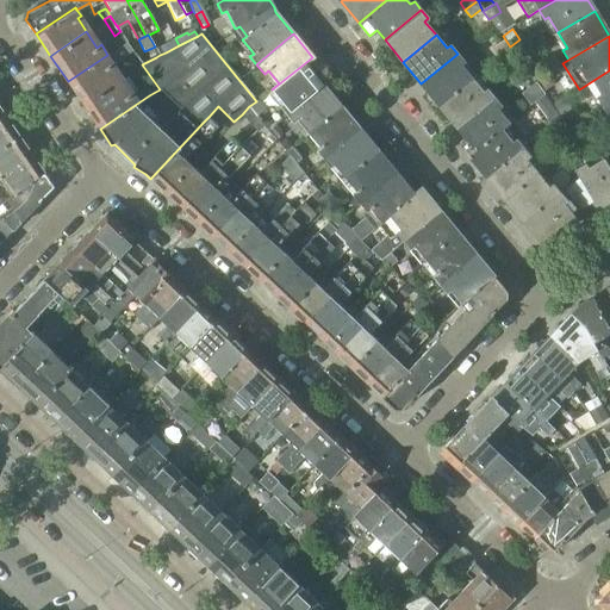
[(160,55),(166,53),(179,45),(175,38),(157,48),(156,49),(160,55)]
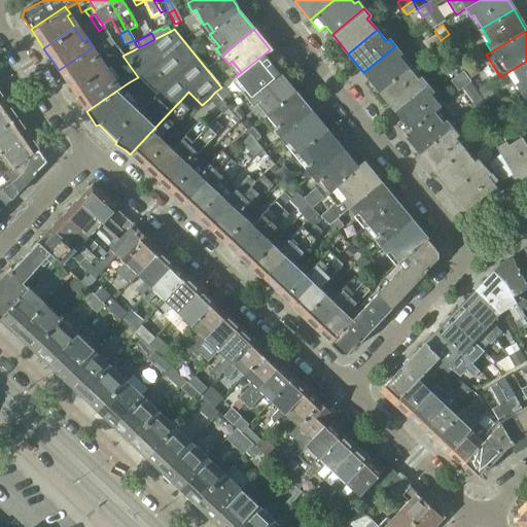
[(425,42),(430,49),(441,41),(435,35),(425,42)]
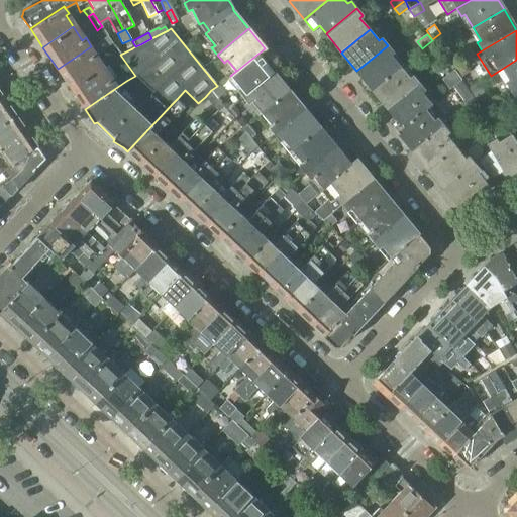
[(58,69),(72,91),(102,70),(94,58),(113,44),(107,35),(91,46),(58,69)]
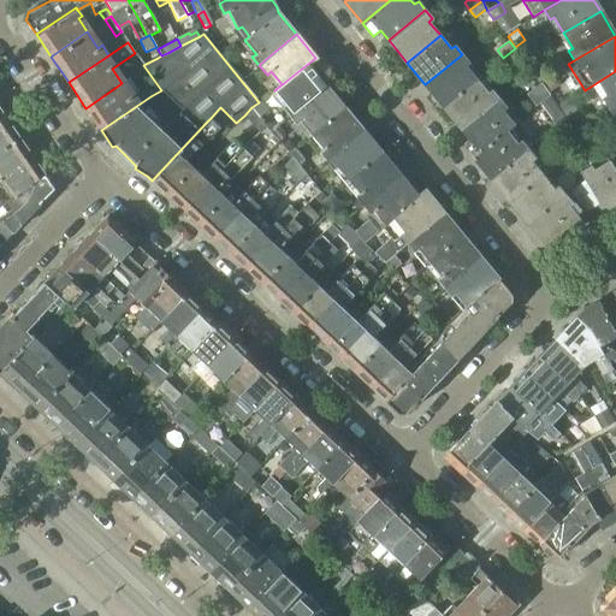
[(515,48),(503,58),(509,65),(521,55),(515,48)]
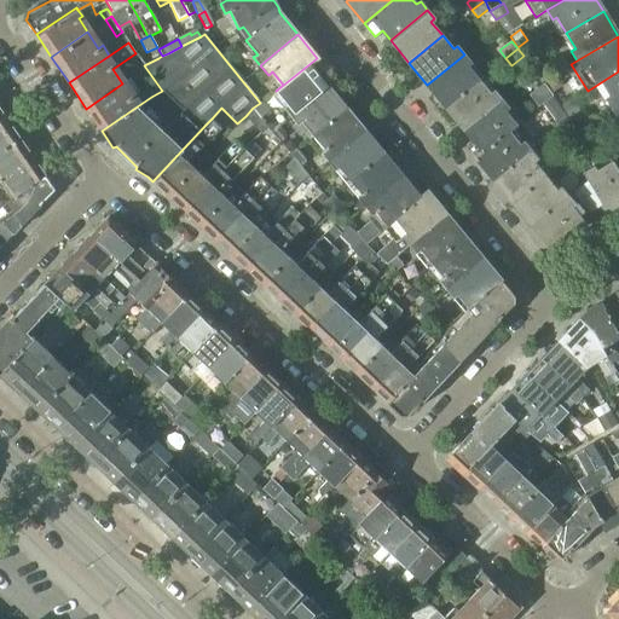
[(536,52),(526,57),(533,70),(543,64),(536,52)]
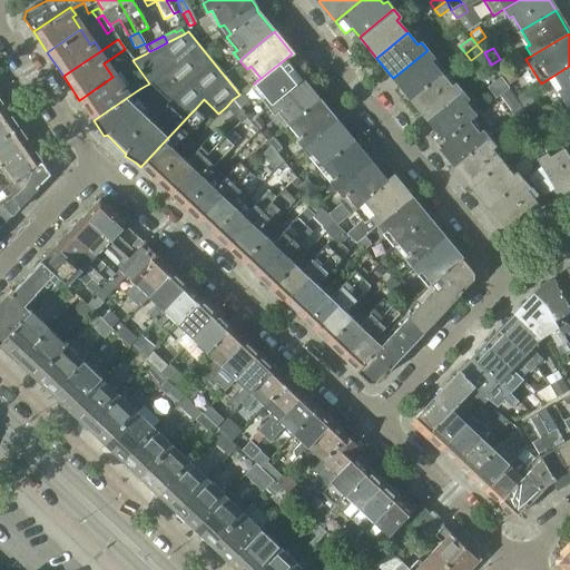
[(393,78),(411,99),(441,74),(431,61),(434,58),(428,50),(393,78)]
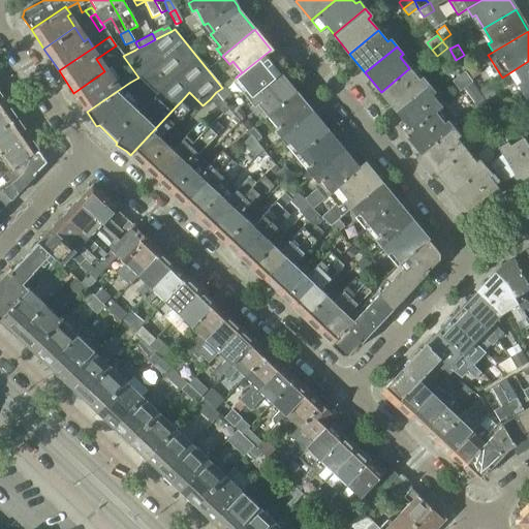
[(242,92),(249,100),(280,73),(266,55),(272,50),(271,50),(236,78),(245,90),(242,92)]
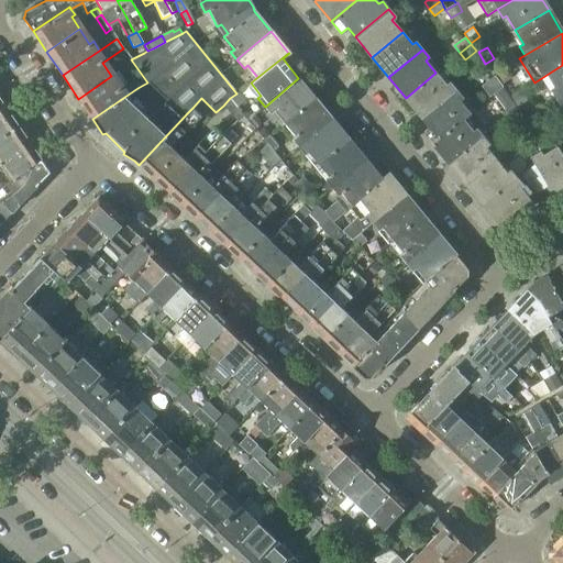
[(548,86),(555,98),(562,94),(562,65),(534,83),(539,90),(548,86)]
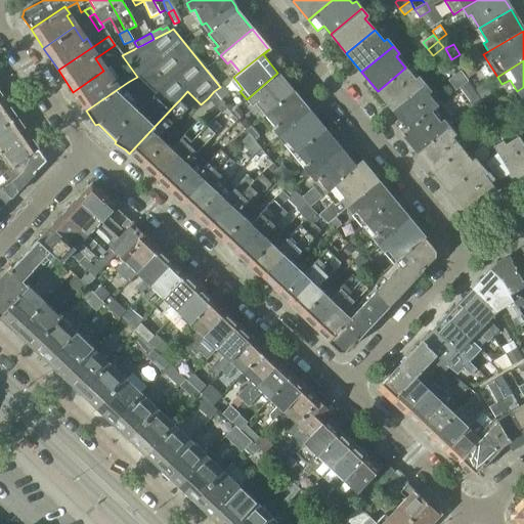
[(463,73),(469,82),(477,76),(471,67),(463,73)]
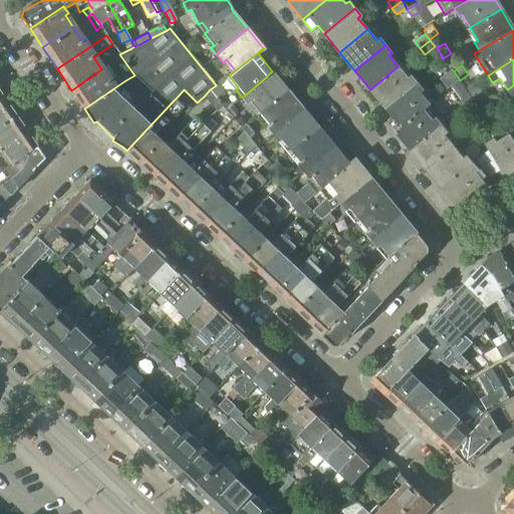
[(370,89),(386,107),(417,82),(411,75),(407,78),(398,66),(370,89)]
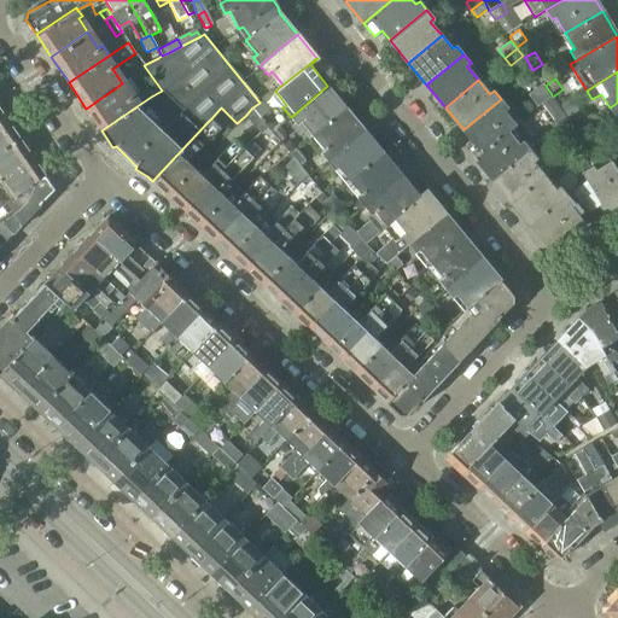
[(86,109),(101,130),(151,97),(146,88),(132,98),(122,83),(86,109)]
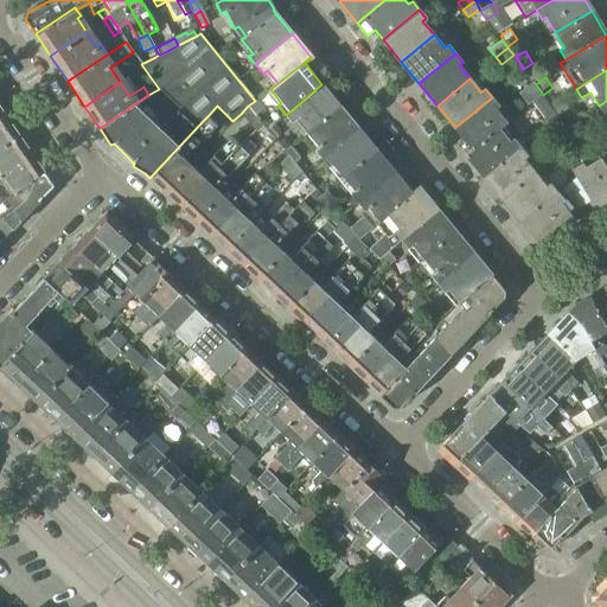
[(301,127),(306,133),(339,106),(321,84),(286,115),(291,121),(286,125),(294,134),(301,127)]
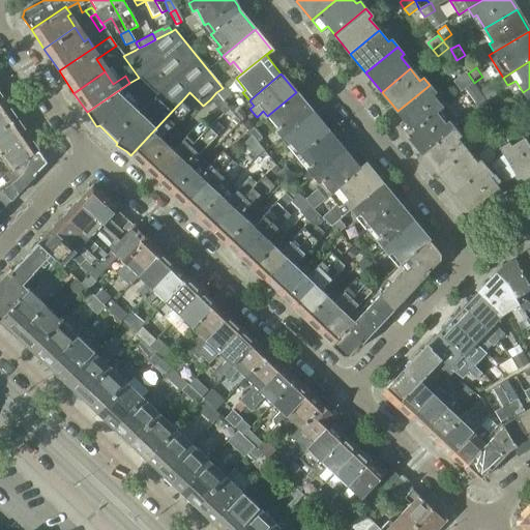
[(459,82),(464,89),(472,82),(467,76),(459,82)]
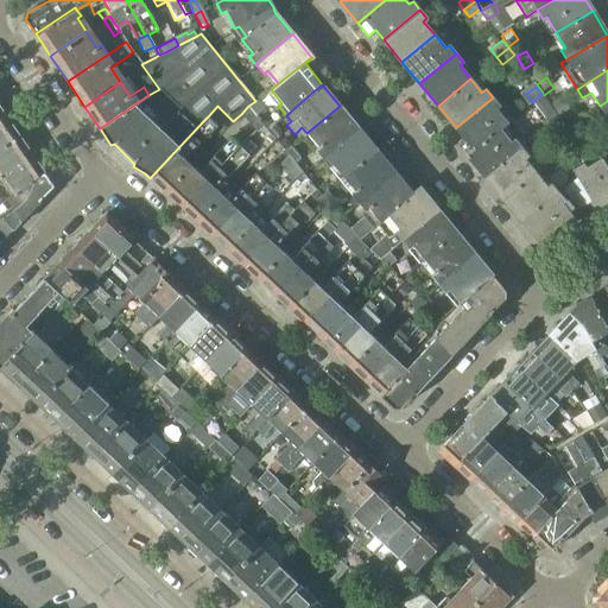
[(542,94),(532,102),(538,109),(550,125),(559,118),(550,106),(548,102),(542,94)]
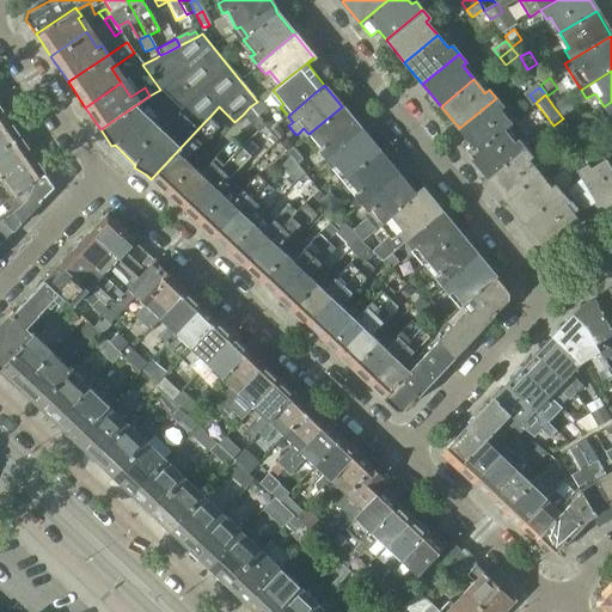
[(460,144),(471,157),(503,130),(510,123),(499,110),(502,106),(496,98),(459,128),(467,138),(460,144)]
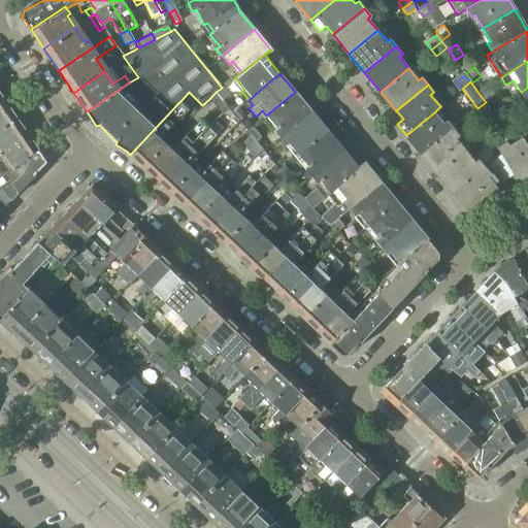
[(222,100),(223,101),(231,94),(224,87),(222,88),(216,92),(222,100)]
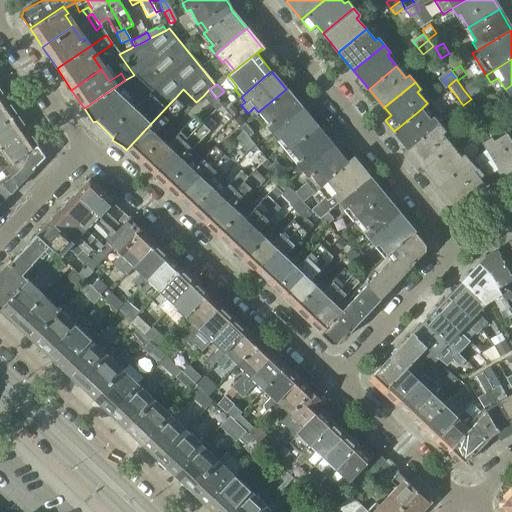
[(209,89),(203,96),(215,111),(222,105),(216,98),(215,97),(209,89)]
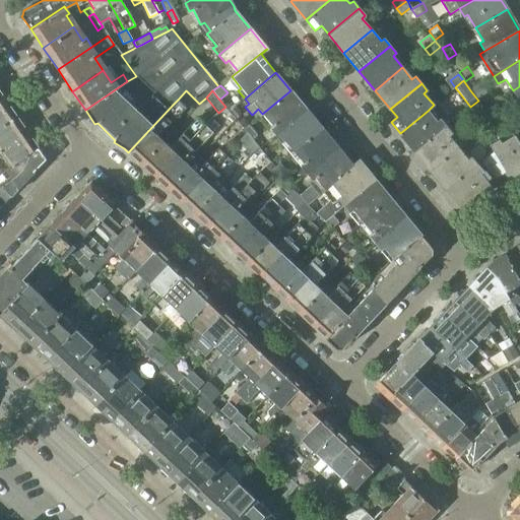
[(269,128),(275,136),(307,110),(290,90),(262,114),(272,126),(269,128)]
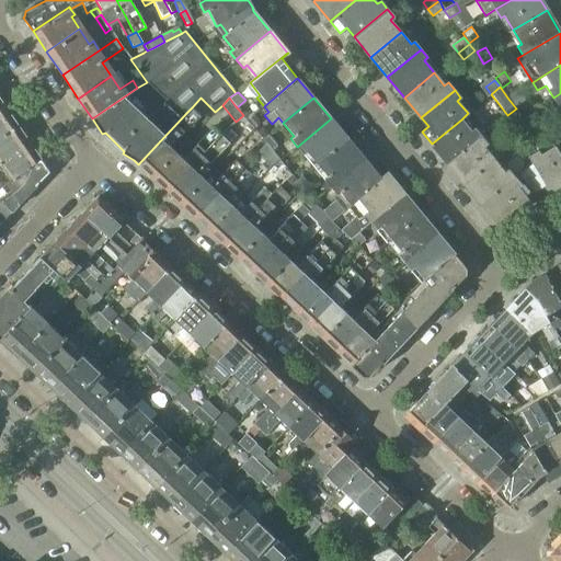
[(0,137),(18,126),(4,107),(0,110),(0,137)]
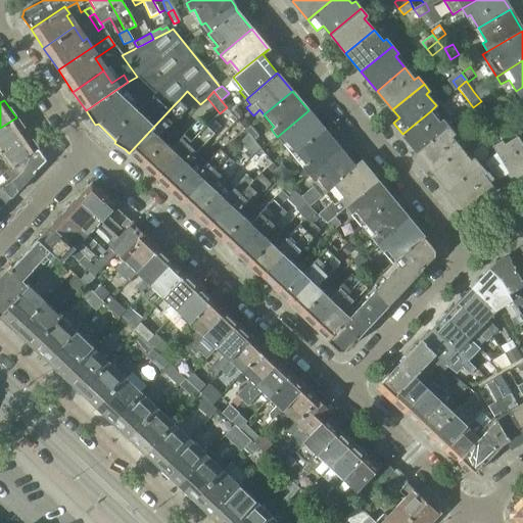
[(164,143),(160,138),(170,128),(169,127),(175,122),(175,123),(188,109),(179,100),(174,105),(129,153),(143,165),(164,143)]
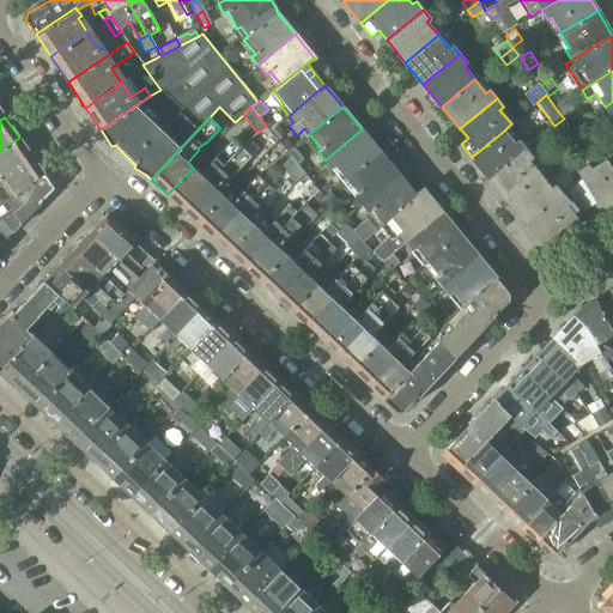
[(472,157),(489,178),(526,149),(519,140),(523,137),(513,123),(511,123),(504,131),(472,157)]
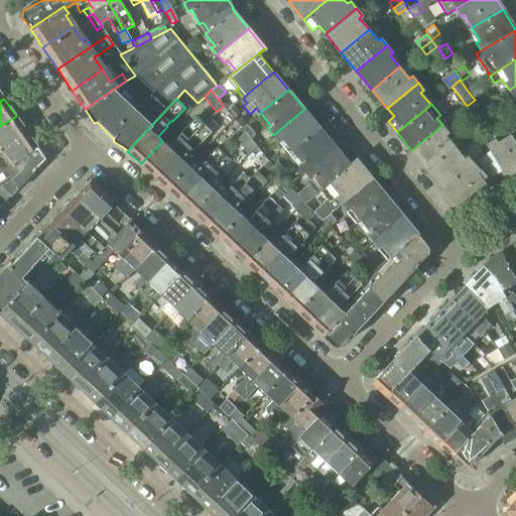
[(240,113),(234,106),(228,111),(234,118),(240,113)]
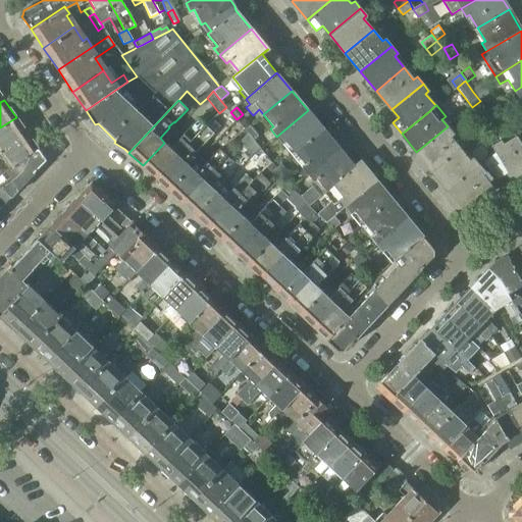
[(285,141),(295,153),(323,129),(308,110),(276,137),(282,144),(285,141)]
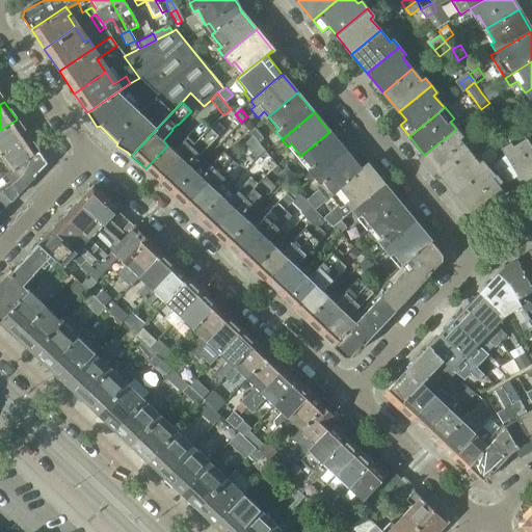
[(158,181),(171,193),(204,160),(198,155),(227,126),(219,118),(210,129),(209,128),(158,181)]
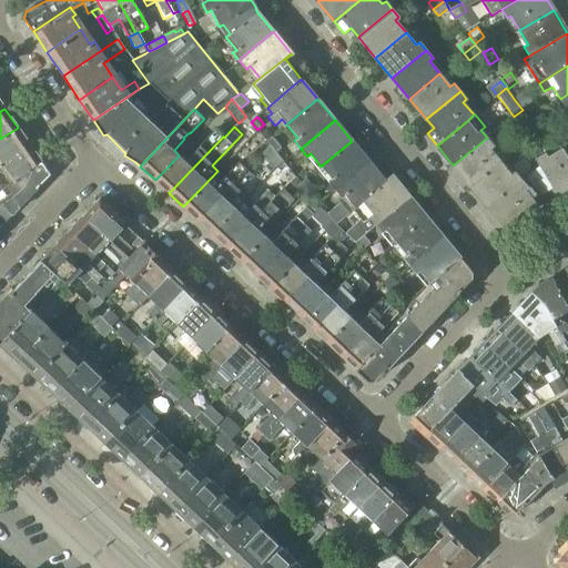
[(0,165),(9,159),(10,161),(20,154),(18,150),(28,143),(18,128),(0,139),(0,165)]
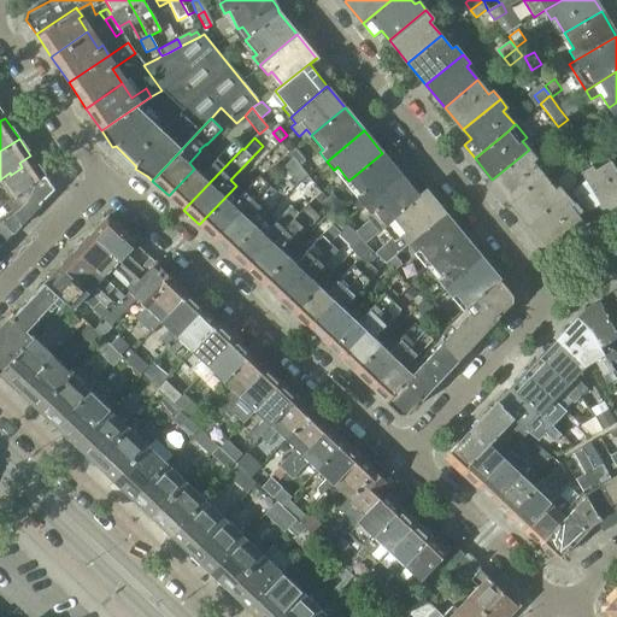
[(169,195),(183,210),(242,148),(234,140),(221,154),(212,163),(213,163),(201,175),(194,169),(169,195)]
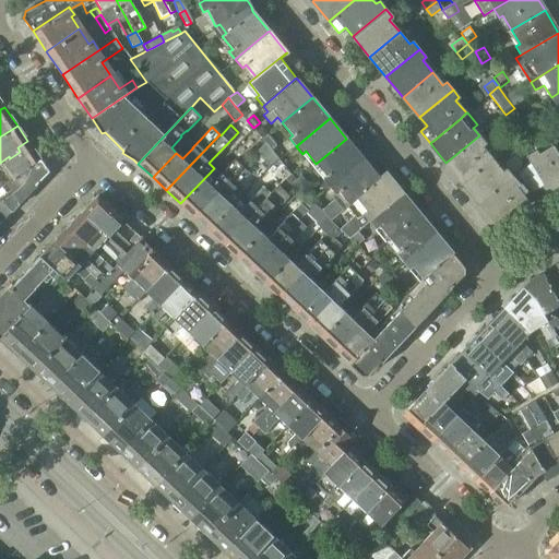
[(502,141),(512,153),(520,146),(510,133),(502,141)]
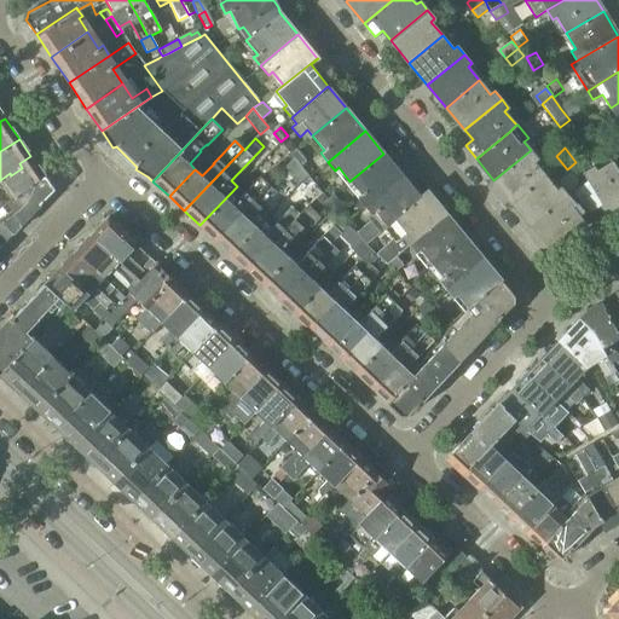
[(291,155),(295,158),(300,166),(305,161),(296,150),(291,155)]
